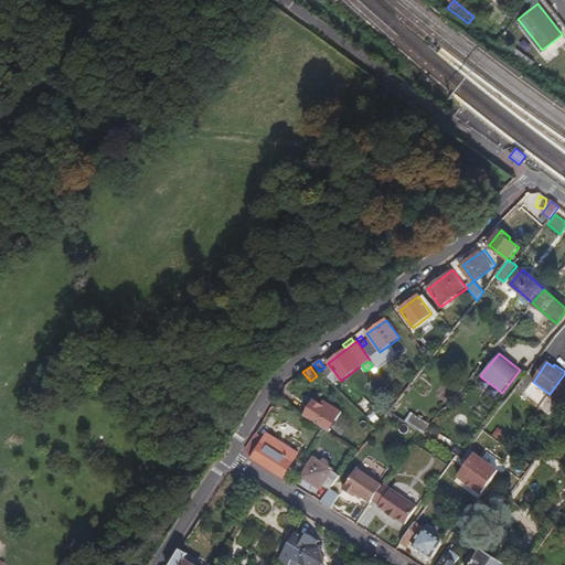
[(564,408),(564,406),(564,374),(550,394),(547,395),(564,408)]
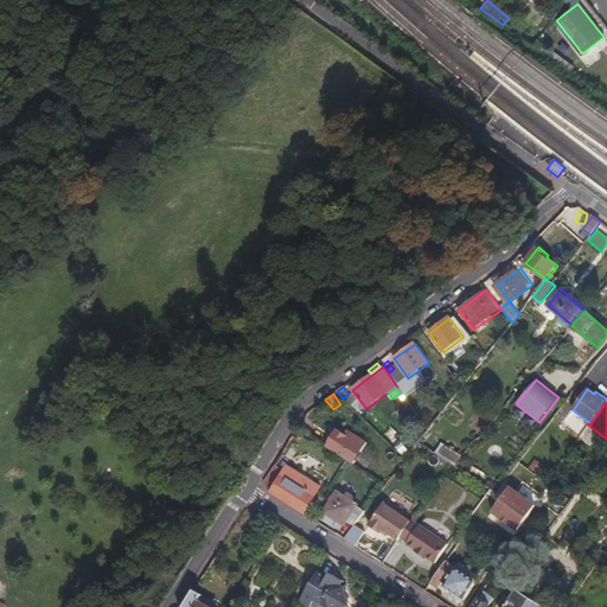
[(351,465),(364,443),(349,433),(346,436),(334,429),(323,448),(345,461),(351,465)]
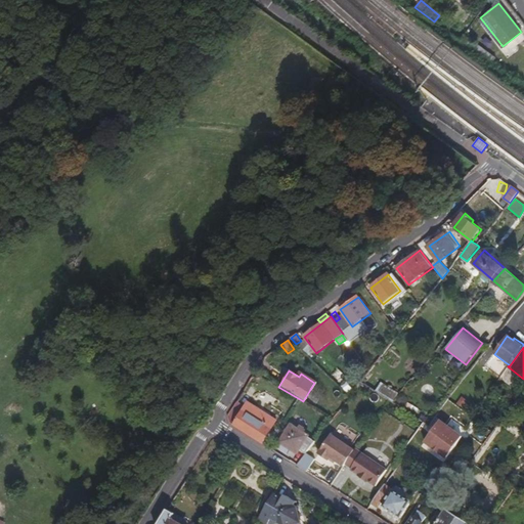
[(338,383),(345,378),(341,370),(334,376),(338,383)]
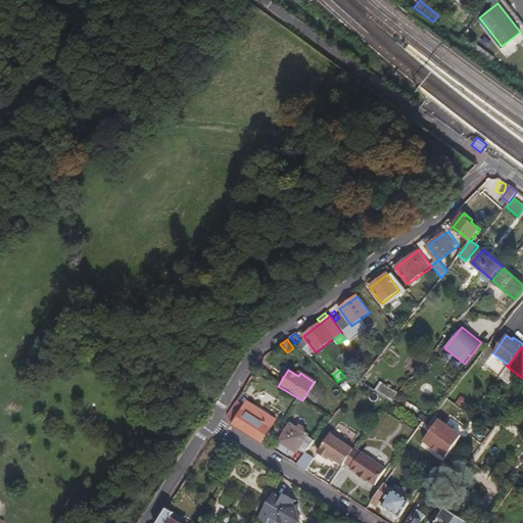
[(345,380),(339,384),(346,393),(351,389),(345,380)]
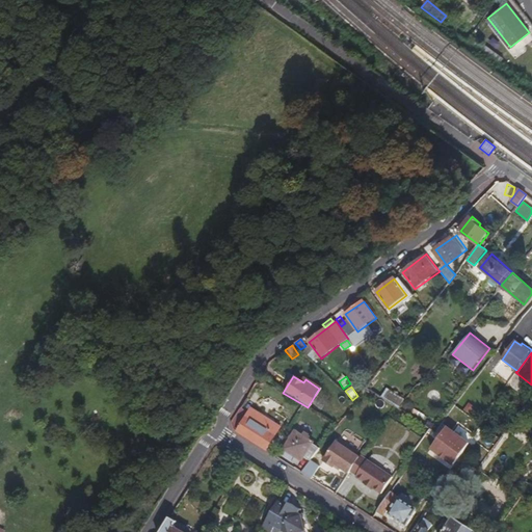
[(404,401),(388,390),(381,398),(394,406),(398,409),(404,401)]
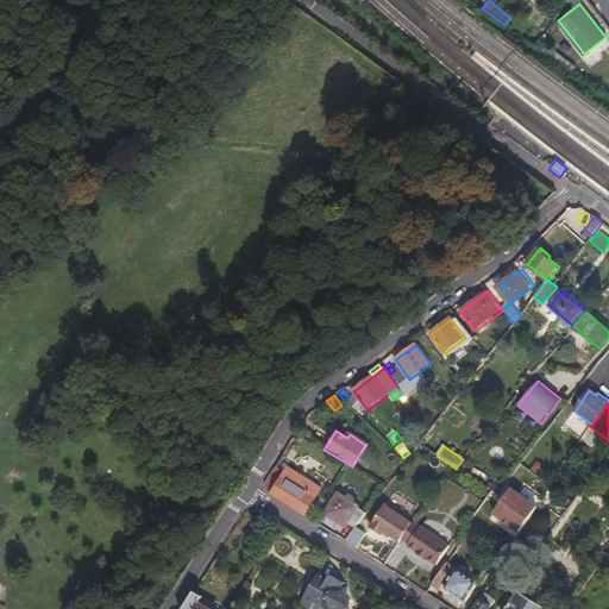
[(284,471),(288,465),(280,459),(275,465),(284,471)]
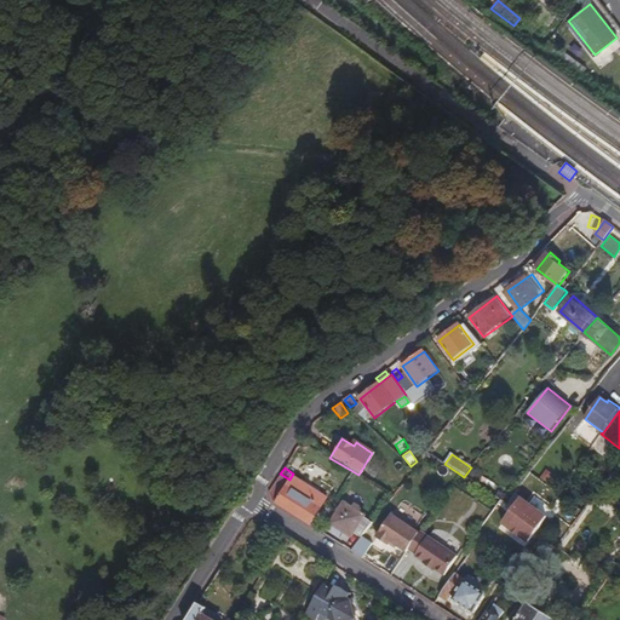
[(327,495),(293,474),(290,480),(280,474),(268,493),(270,500),(309,524),(327,495)]
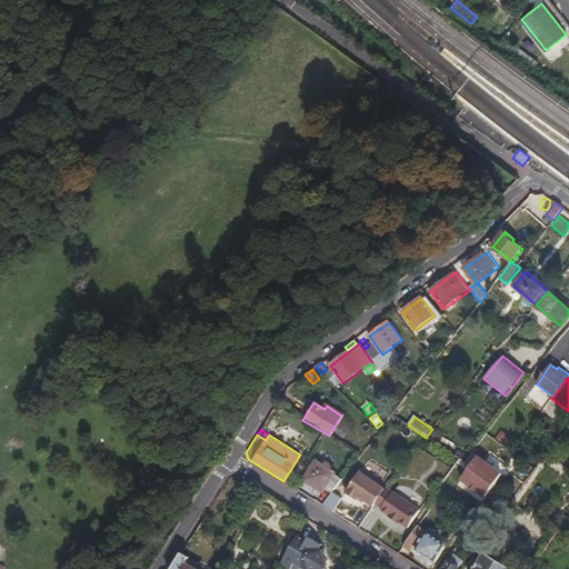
[(469,458),(458,450),(453,456),(465,463),(469,458)]
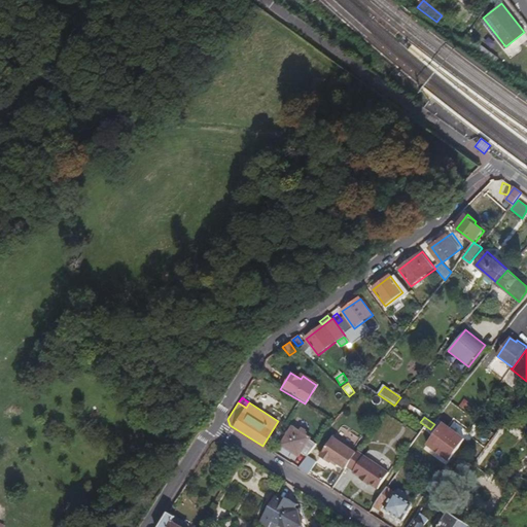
[(423,448),(447,465),(466,438),(444,421),(423,448)]
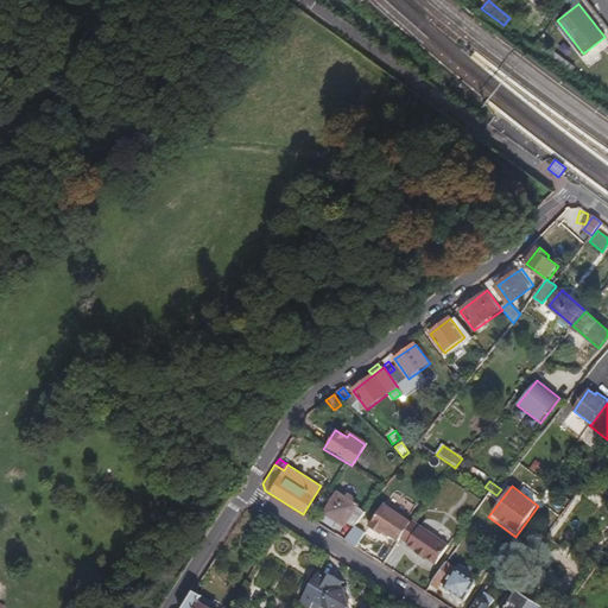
[(353,527),(365,513),(356,508),(358,506),(336,493),(323,513),(343,527),(347,523),(353,527)]
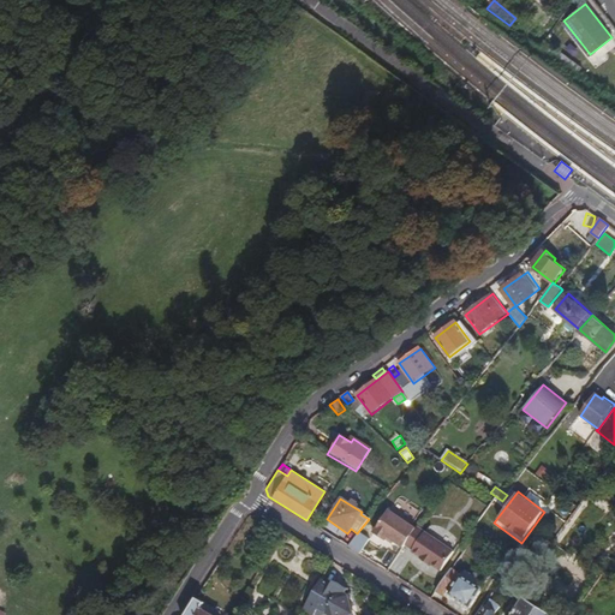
[(402,548),(413,532),(416,529),(388,511),(372,533),(384,541),(387,538),(402,548)]
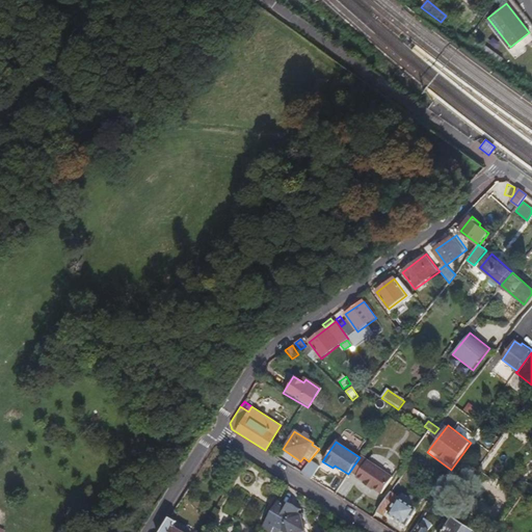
[(311,480),(317,470),(309,464),(302,474),(311,480)]
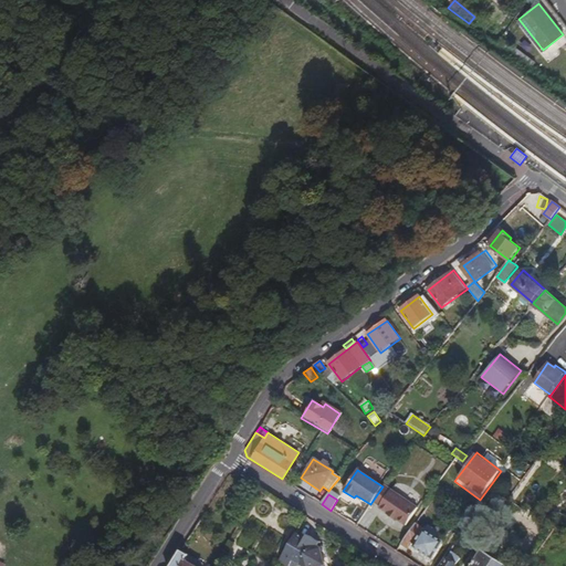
[(371,503),(358,522),(366,527),(379,509),(371,503)]
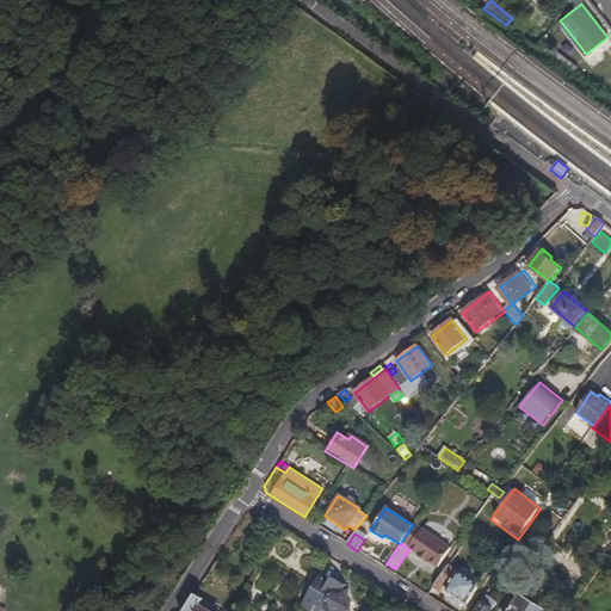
[(423,581),(432,587),(449,566),(438,559),(423,581)]
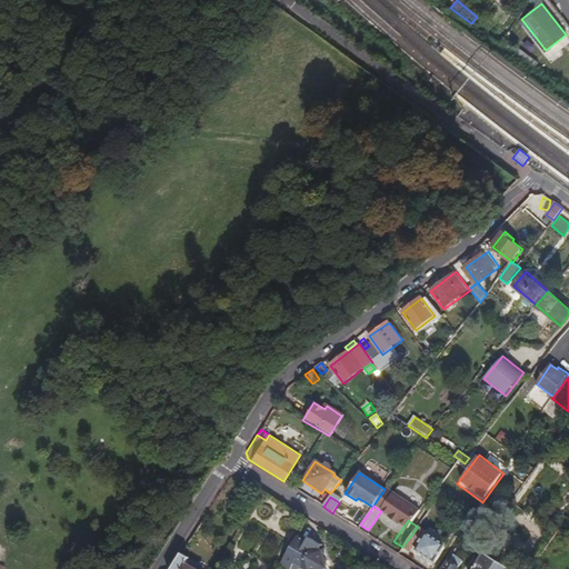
[(436,563),(447,546),(443,543),(428,533),(418,527),(402,547),(410,552),(415,546),(418,548),(416,551),(436,563)]
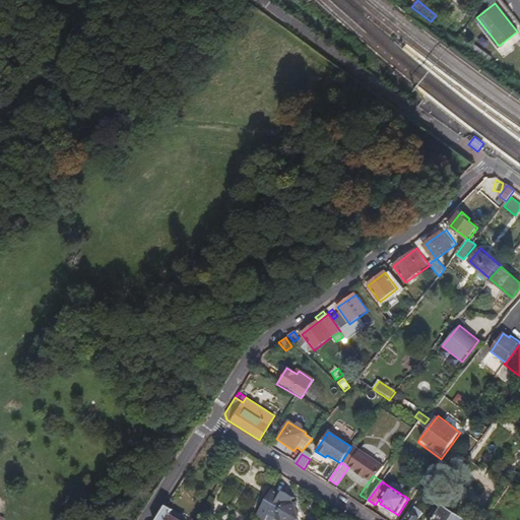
[(408,493),(394,483),(391,488),(405,497),(408,493)]
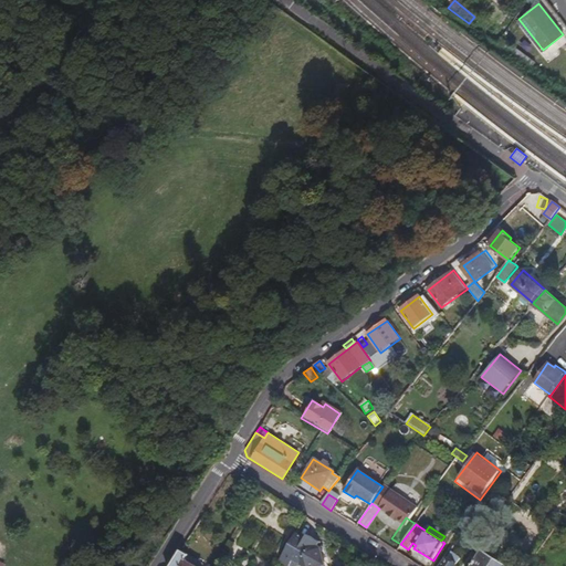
[(322,562),(320,547),(316,546),(304,538),(295,533),(278,561),(286,565),(287,565),(289,565),(292,561),(300,565),(314,565),(317,563),(322,562)]
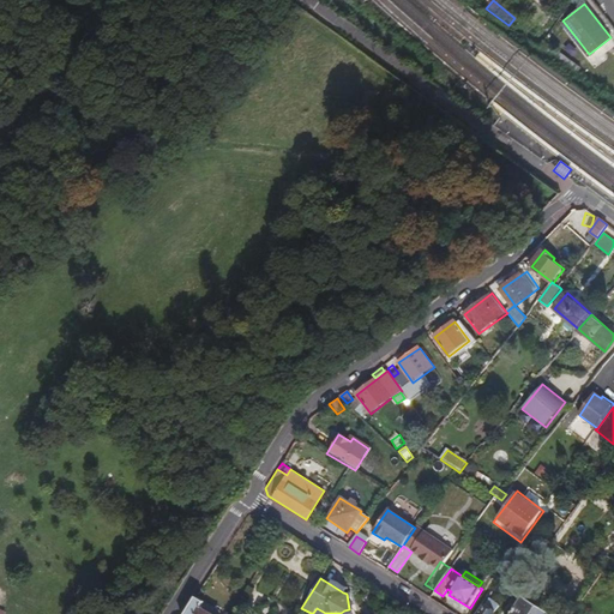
[(345,588),(332,581),(330,584),(343,593),(345,588)]
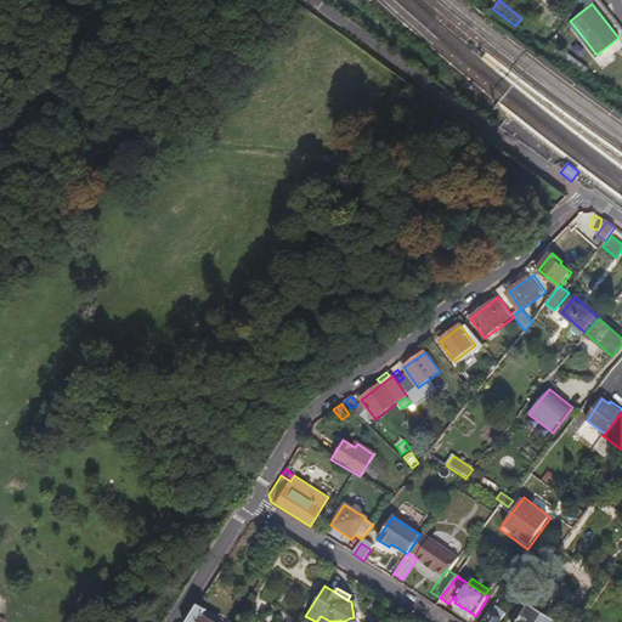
[(211,621),(203,616),(207,610),(198,604),(187,621),(211,621)]
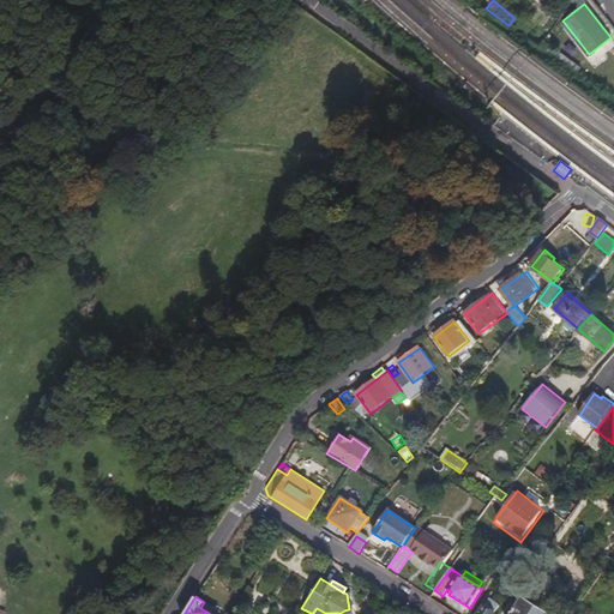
[(548,613),(521,596),(509,613),(548,613)]
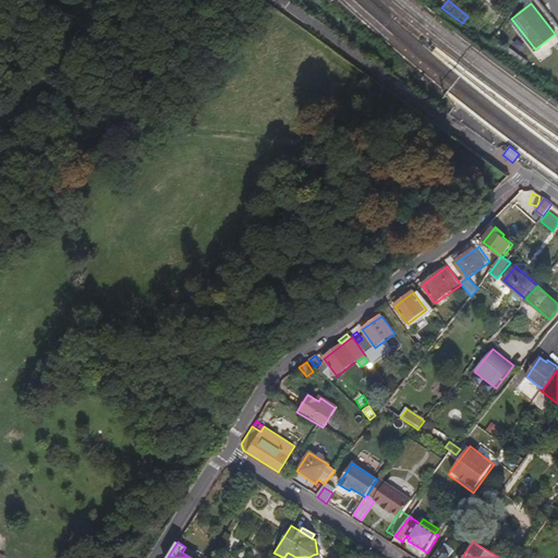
[(448,557),(456,549),(446,543),(434,557),(448,557)]
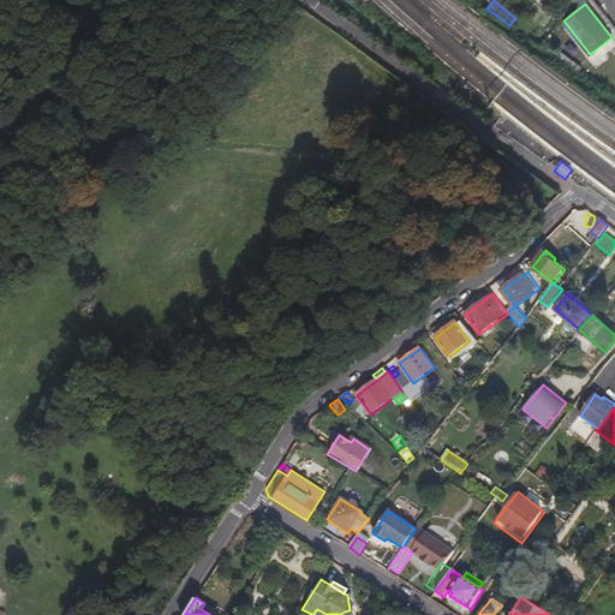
[(220,614),(221,614),(204,603),(201,609),(209,614),(220,614)]
